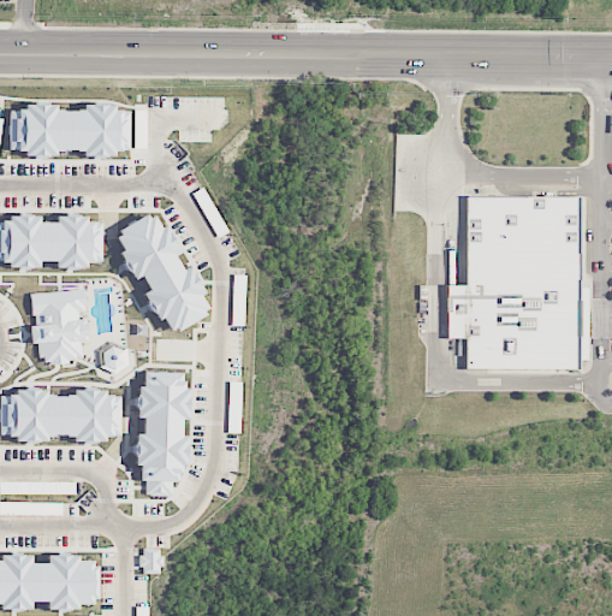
[(135,150),(130,111),(117,112),(116,104),(58,111),(57,102),(27,106),(28,110),(9,112),(13,152),(27,150),(27,159),(85,152),(87,160),(116,157),(116,152),(135,150)]
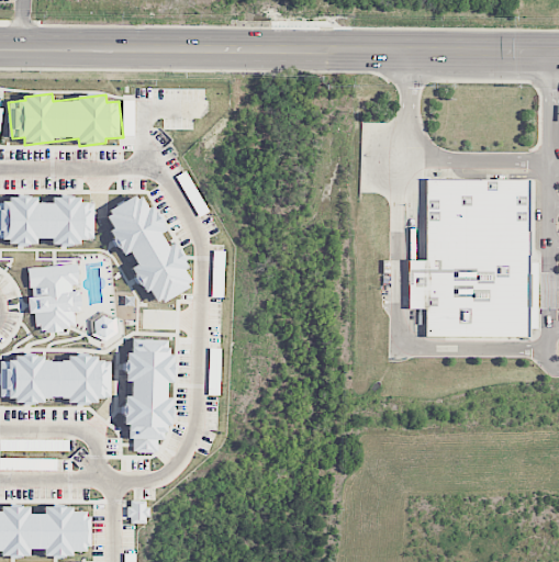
[(529,337),(427,337),(427,308),(411,308),(411,260),(428,260),(428,179),(530,179),(529,337)]
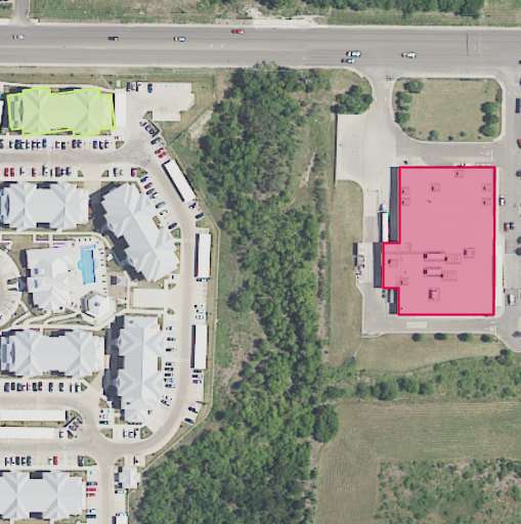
[(89,189),(75,188),(75,183),(49,183),(49,190),(36,189),(36,183),(9,183),(9,188),(0,188),(0,223),(9,223),(9,229),(36,229),(36,222),(49,222),(49,229),(76,229),(76,223),(88,224),(89,189)]
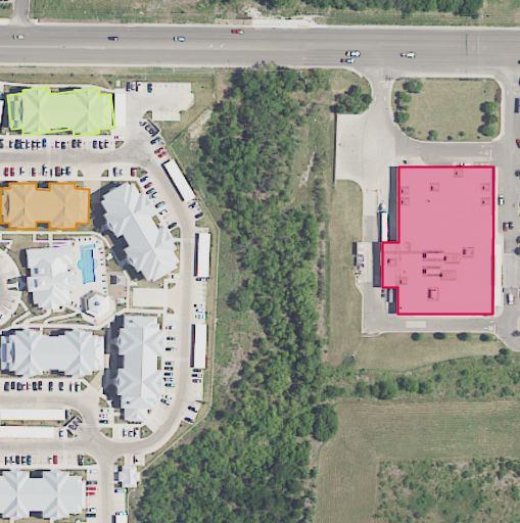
[(146,285),(177,269),(173,242),(164,227),(156,229),(150,218),(154,215),(152,207),(144,192),(138,194),(132,183),(122,185),(98,198),(102,205),(105,221),(114,237),(123,235),(129,246),(124,249),(146,285)]
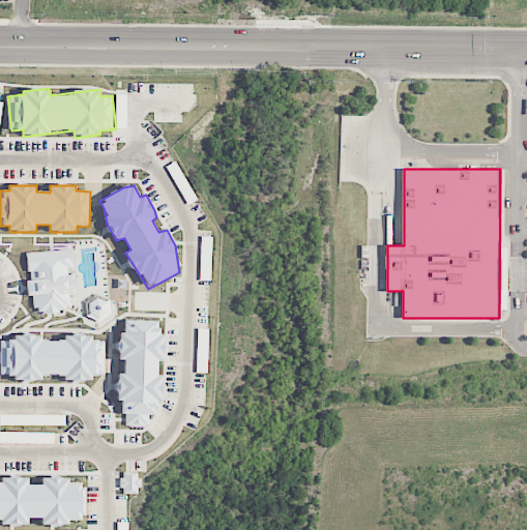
[(29,253),(31,281),(28,281),(29,296),(36,295),(37,314),(72,311),(71,294),(78,294),(77,272),(75,249),(29,253)]
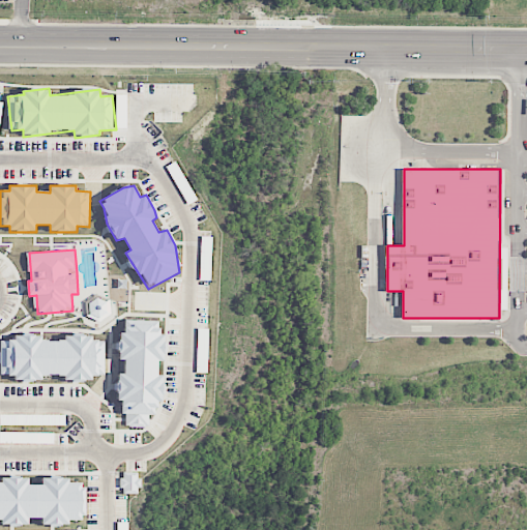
[(162,376),(163,333),(159,333),(159,321),(126,320),(125,333),(119,333),(119,359),(125,360),(124,374),(118,374),(118,402),(121,402),(121,415),(127,415),(127,427),(151,428),(151,415),(160,415),(162,376)]
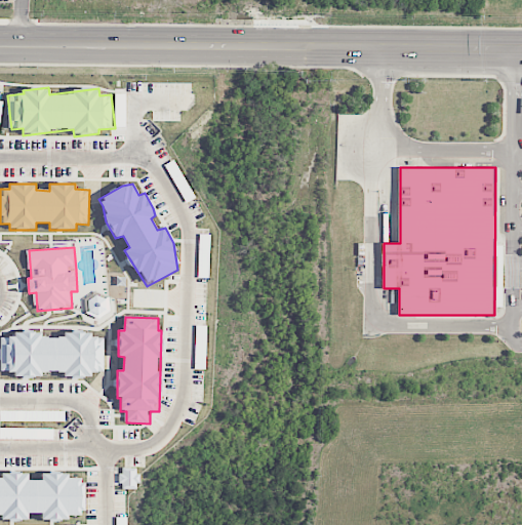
[(104,337),(91,338),(91,332),(64,332),(64,337),(42,337),(42,333),(14,333),(14,337),(2,337),(2,375),(105,374),(104,337)]
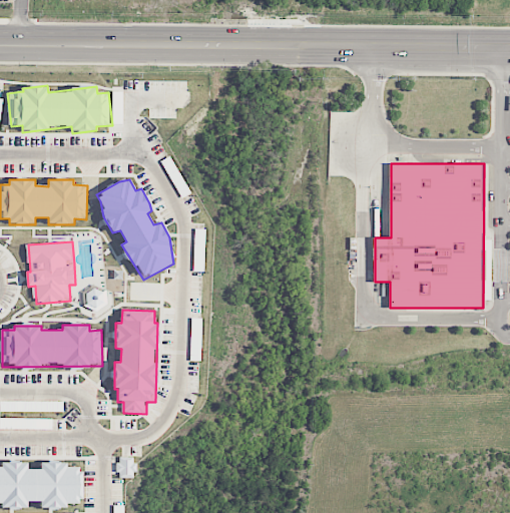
[(27,507),(27,502),(41,501),(41,509),(66,508),(66,504),(82,504),(82,467),(67,468),(67,463),(41,463),(41,469),(27,470),(27,463),(1,463),(1,467),(0,466),(0,503),(1,503),(1,508),(27,507)]
